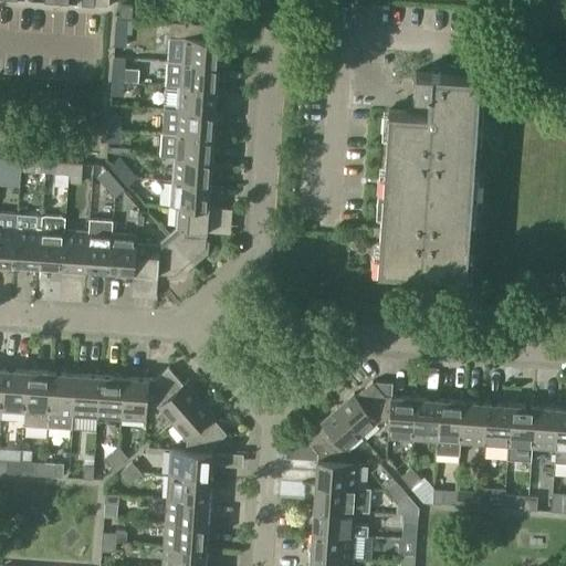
[(121,3),(119,16),(132,17),(133,4),(121,3)]
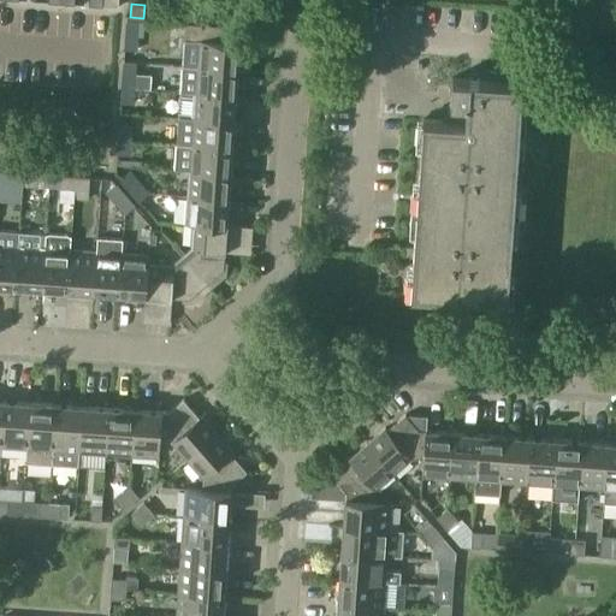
[(185,37),(225,41),(226,27),(187,24),(185,37)]
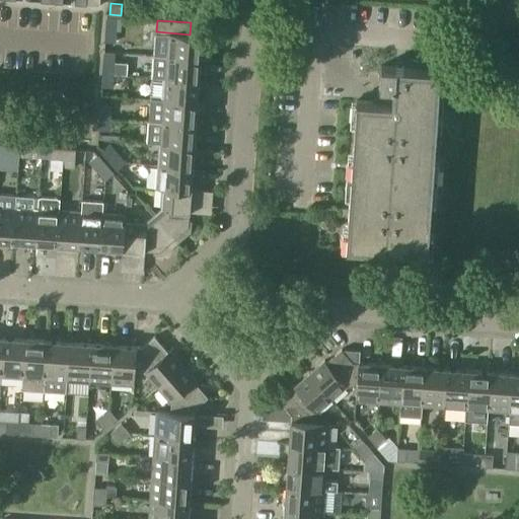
[(116,42),(117,29),(106,28),(105,41),(116,42)]
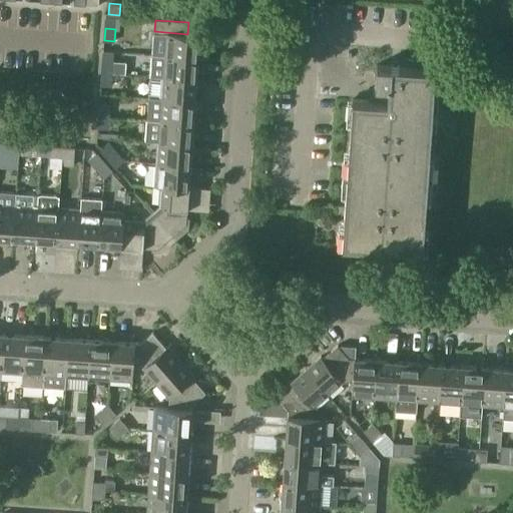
[(199,35),(187,34),(154,31),(152,54),(191,57),(198,57),(199,35)]
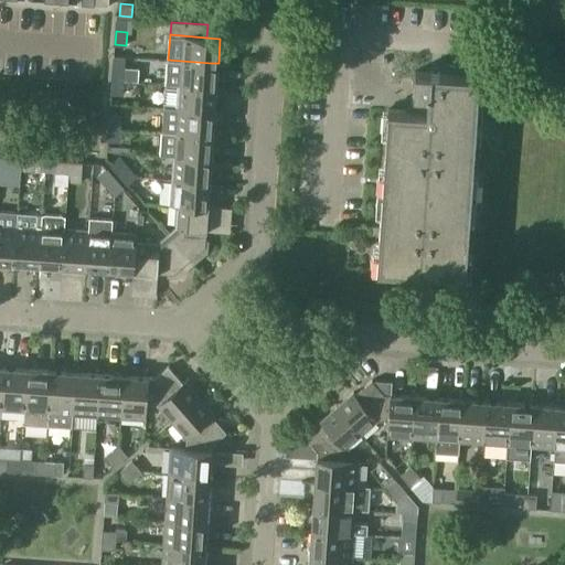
[(167,84),(180,85),(211,87),(216,87),(219,63),(211,63),(168,60),(167,84)]
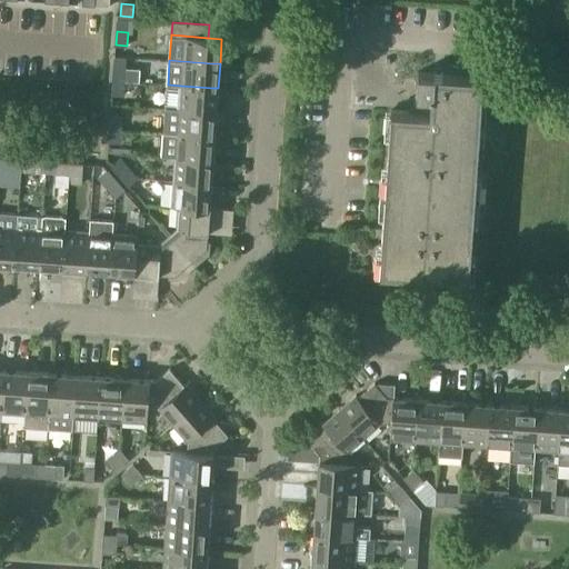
[(113,80),(125,81),(125,68),(113,67),(113,80)]
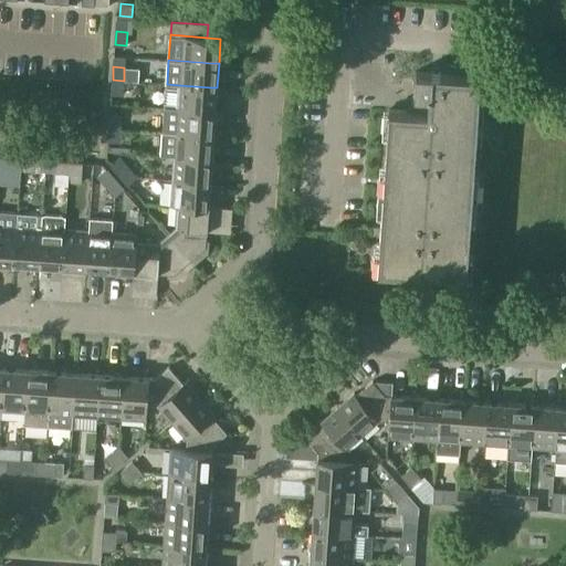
[(467,275),(481,75),(428,72),(416,71),(415,94),(417,94),(416,111),(413,111),(389,108),(384,197),(381,229),(378,270),(467,275)]
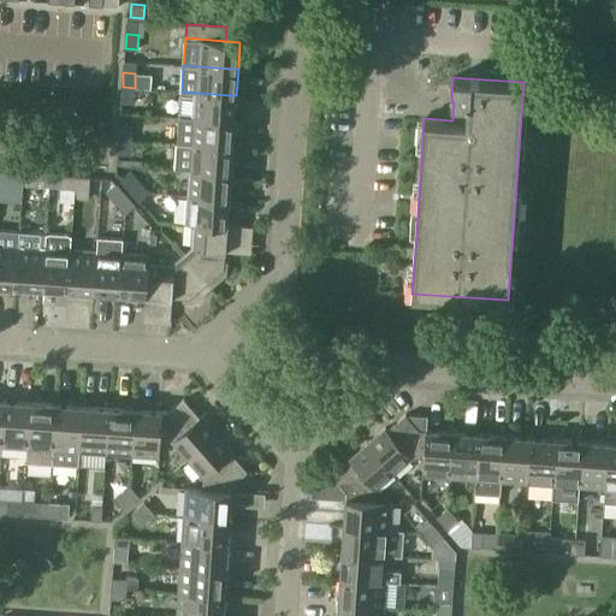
[(135,88),(123,87),(122,101),(134,102),(135,88)]
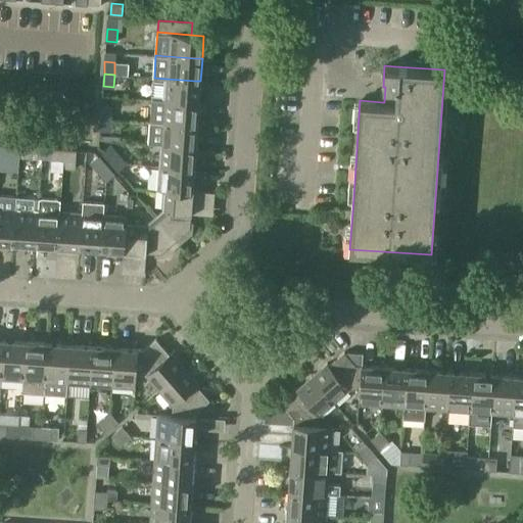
[(167,79),(164,100),(195,102),(199,102),(200,81),(195,81),(167,79)]
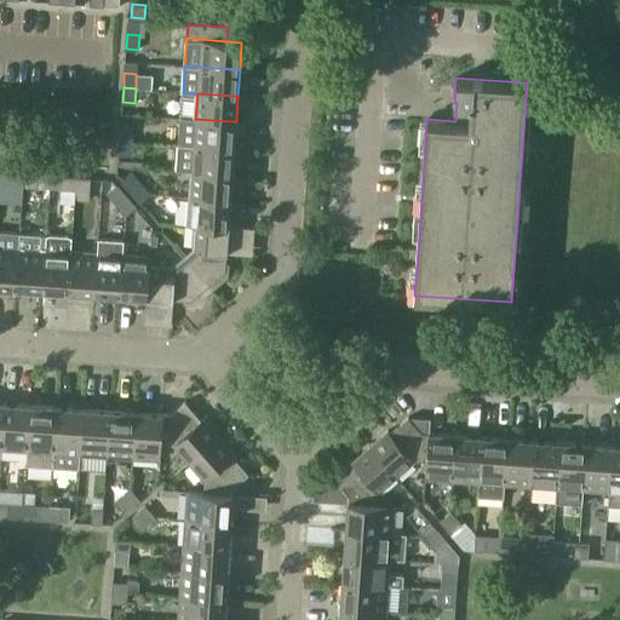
[(195,119),(181,118),(179,144),(231,148),(234,148),(236,121),(231,121),(195,119)]
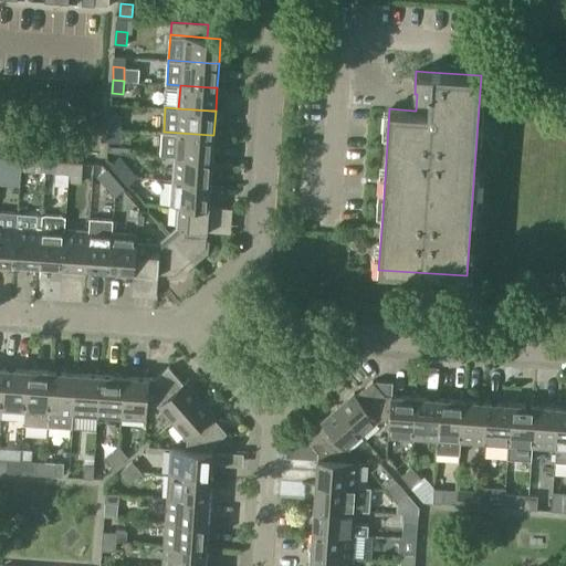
[(109,114),(109,127),(121,128),(121,115),(109,114)]
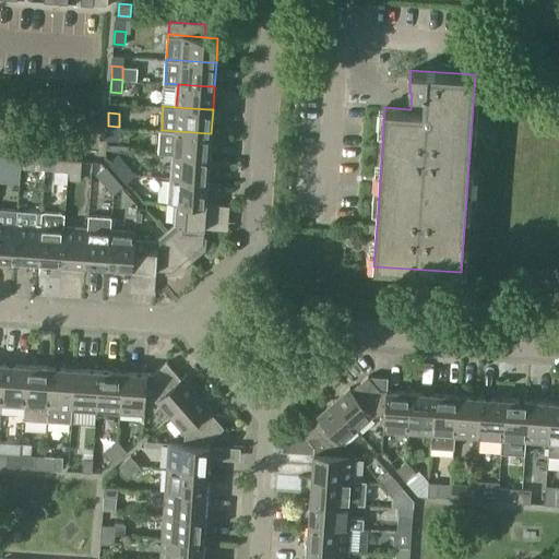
[(108,126),(107,139),(118,140),(119,127),(108,126)]
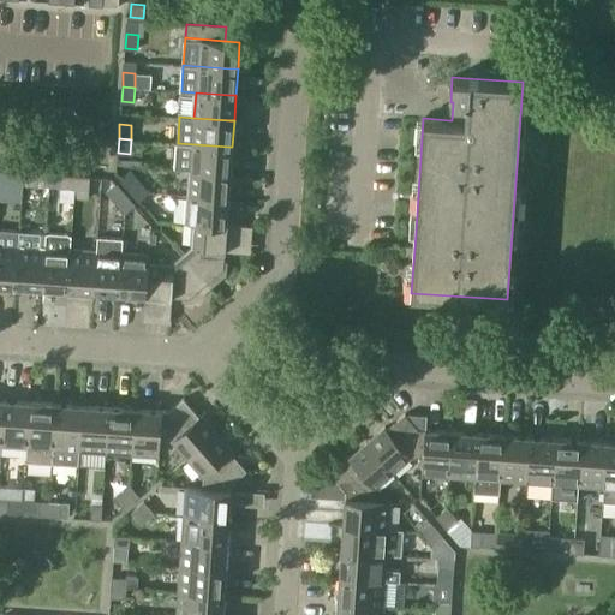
[(175,168),(190,169),(230,172),(231,173),(232,147),(230,147),(178,143),(175,168)]
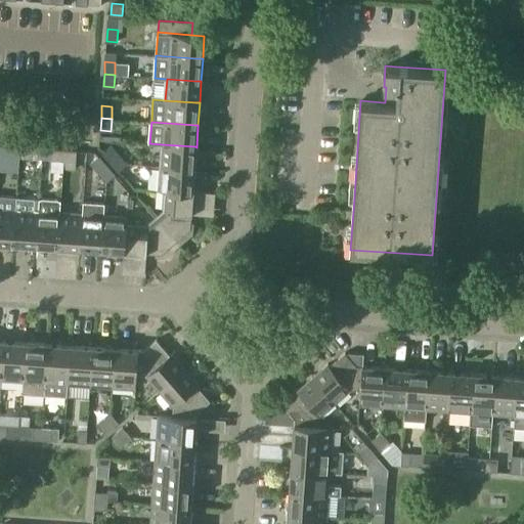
[(197,147),(195,146),(162,144),(161,166),(194,169),(195,154),(197,147)]
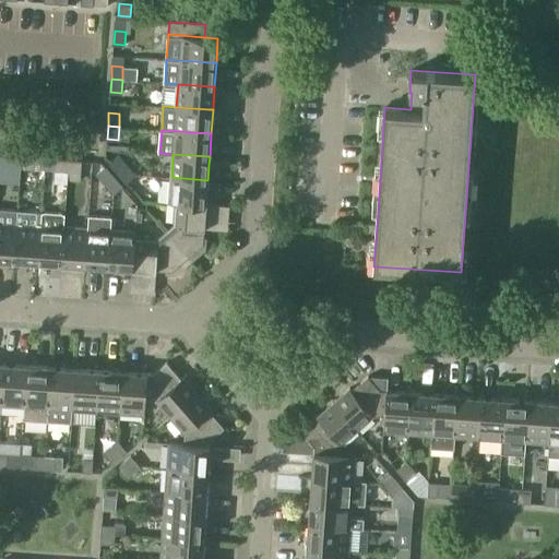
[(9,155),(8,166),(21,167),(22,156),(9,155)]
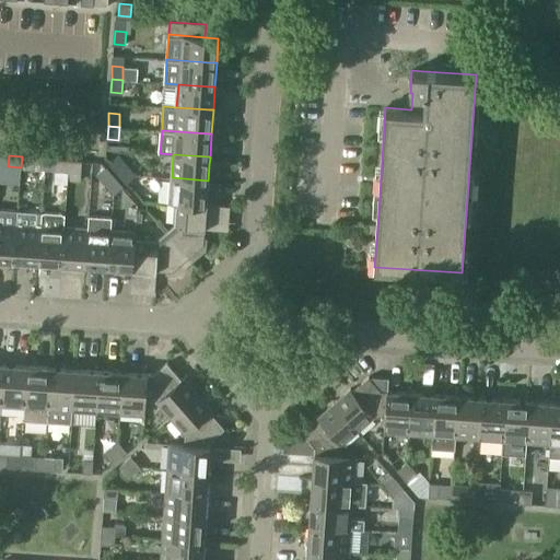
[(118,155),(111,162),(119,172),(127,165),(118,155)]
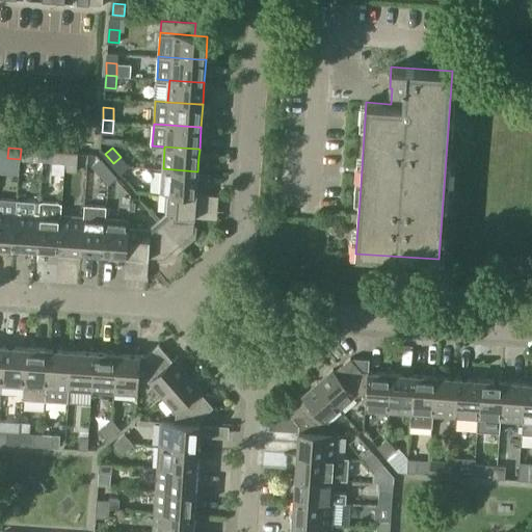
[(21,149),(20,159),(42,161),(43,151),(21,149)]
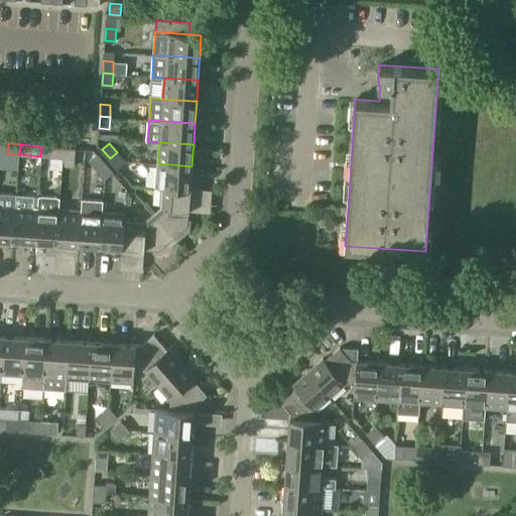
[(50,156),(62,157),(63,147),(51,146),(50,156)]
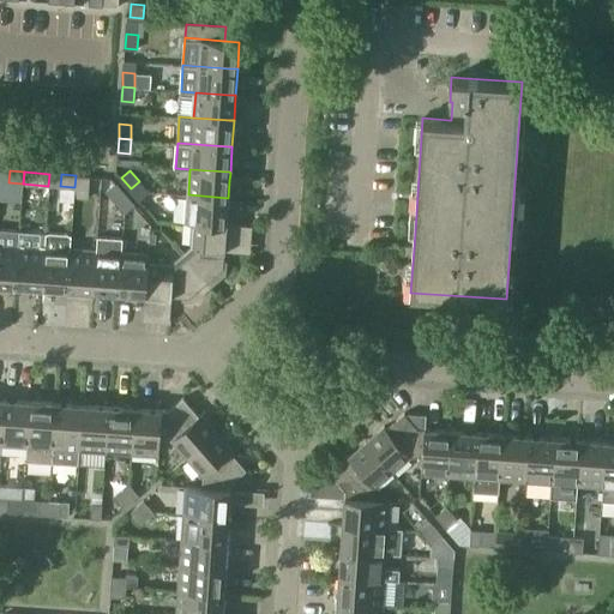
[(89,188),(90,176),(76,175),(74,187),(89,188)]
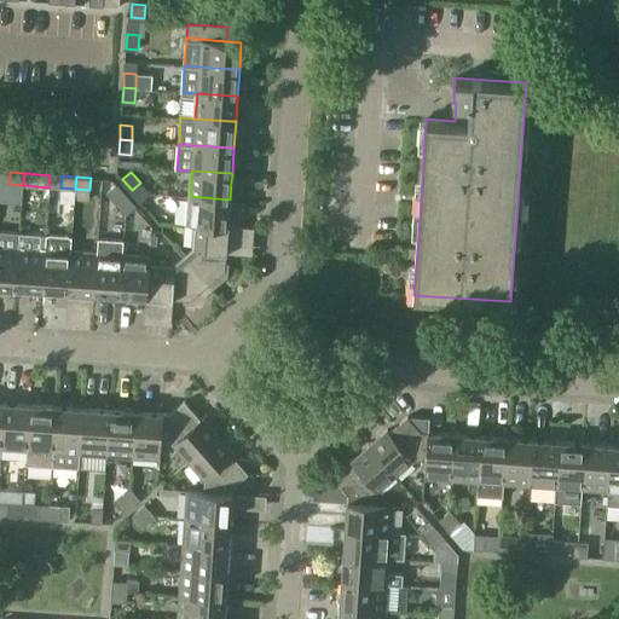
[(142,201),(150,194),(140,183),(132,190),(142,201)]
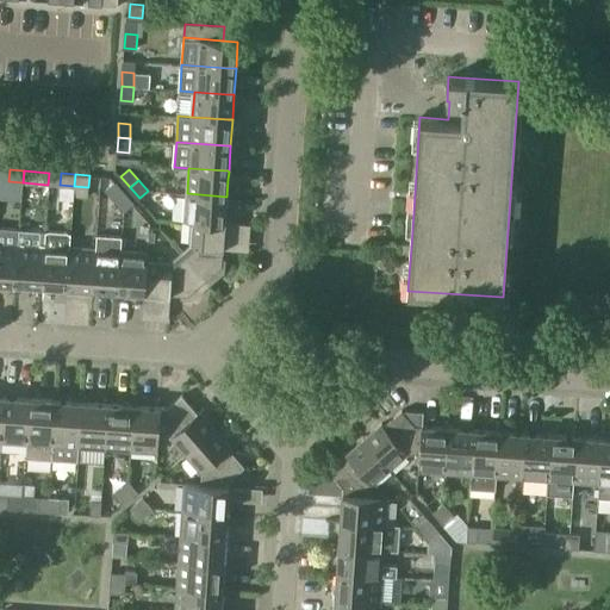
[(106,190),(116,200),(124,192),(114,181),(106,190)]
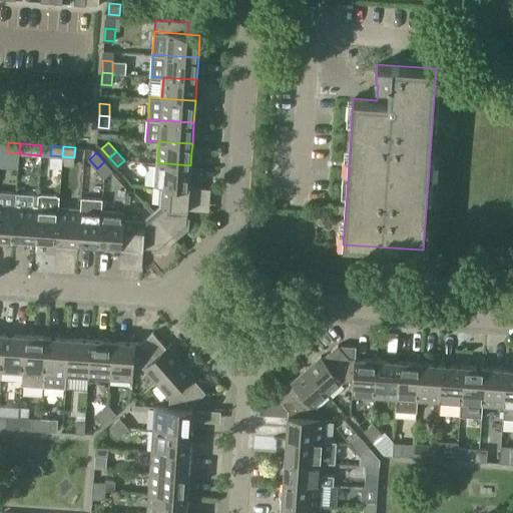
[(97,168),(104,177),(112,170),(104,161),(97,168)]
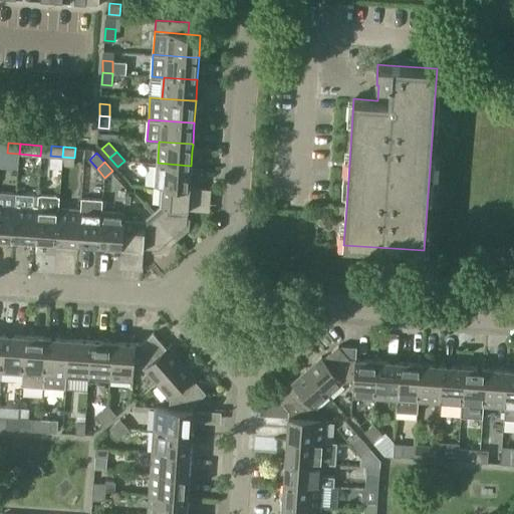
[(156,186),(163,187),(163,186),(190,188),(191,166),(158,163),(156,186)]
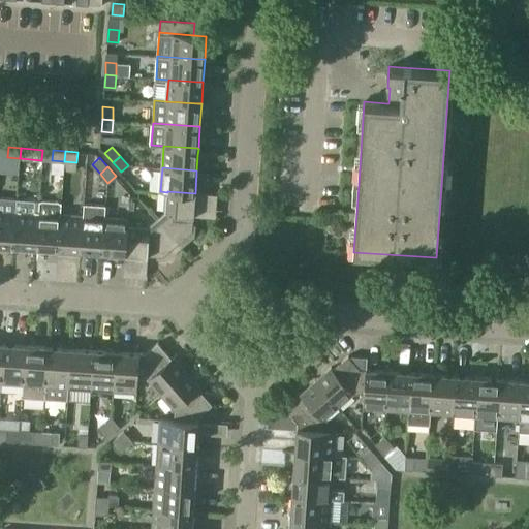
[(167,192),(165,213),(157,220),(181,248),(195,236),(195,224),(193,224),(195,193),(167,191),(167,192)]
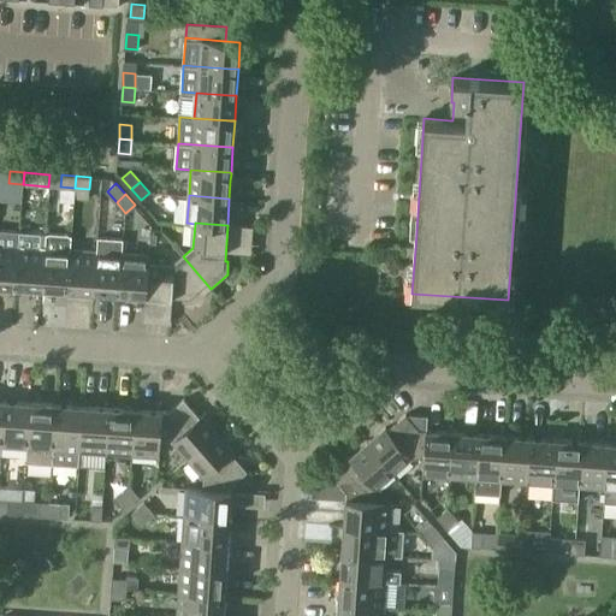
[(0,284),(16,286),(19,246),(21,231),(0,230),(0,284)]
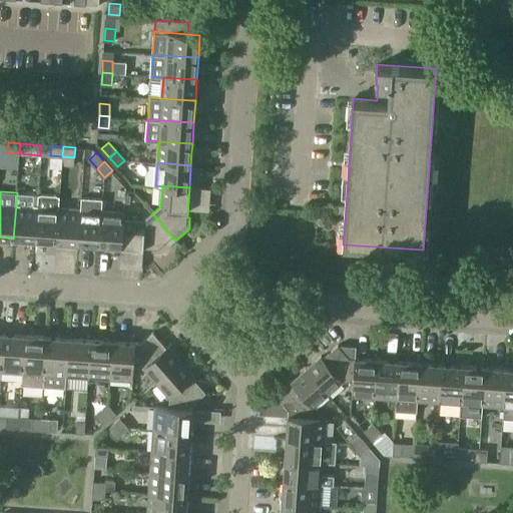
[(57,241),(59,207),(60,195),(38,194),(37,206),(35,239),(57,241)]
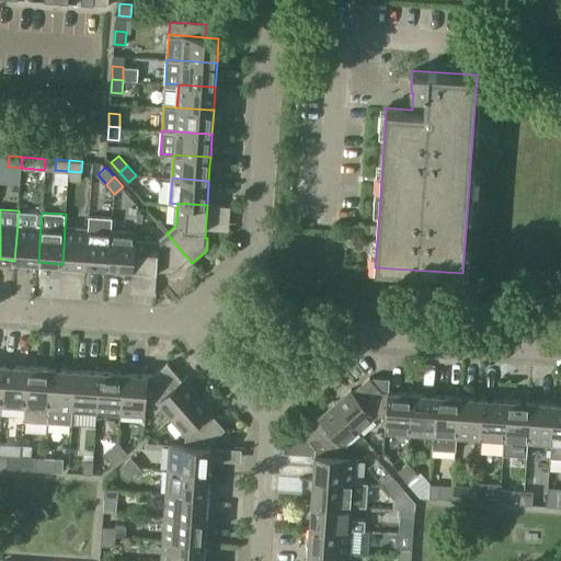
[(89,216),(88,229),(86,265),(110,267),(112,230),(113,217),(89,216)]
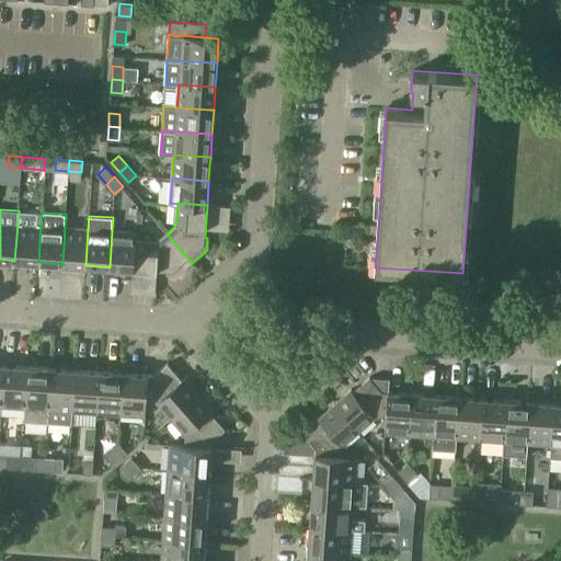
[(38,262),(41,226),(18,224),(14,261),(38,262)]
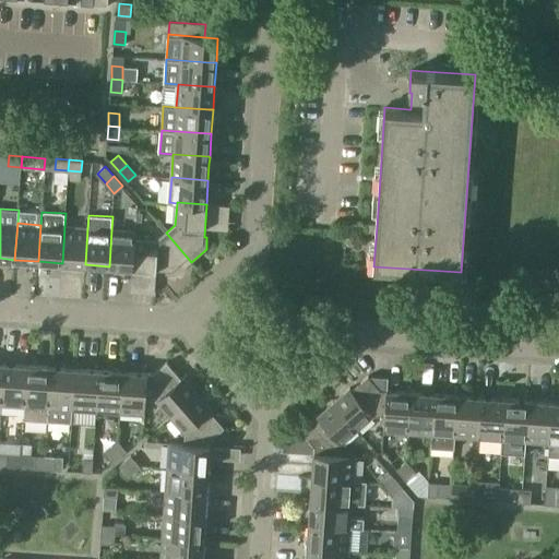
[(87,228),(64,226),(62,263),(85,264),(87,228)]
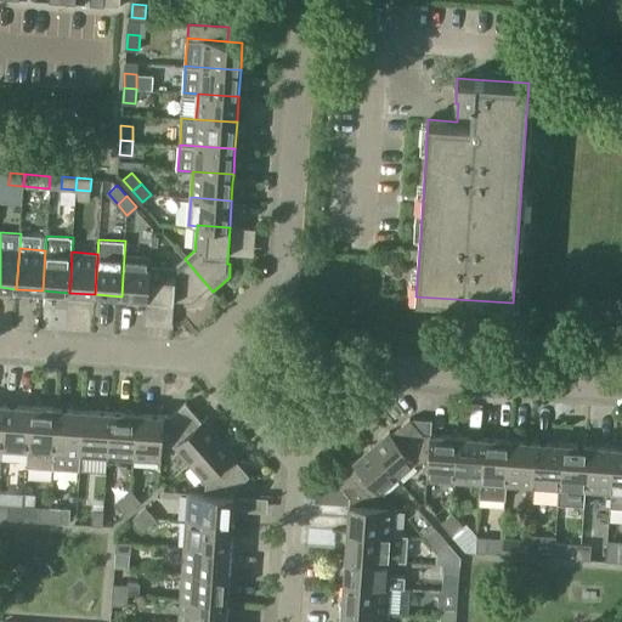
[(152,258),(124,255),(122,297),(147,298),(150,265),(151,265),(152,258)]
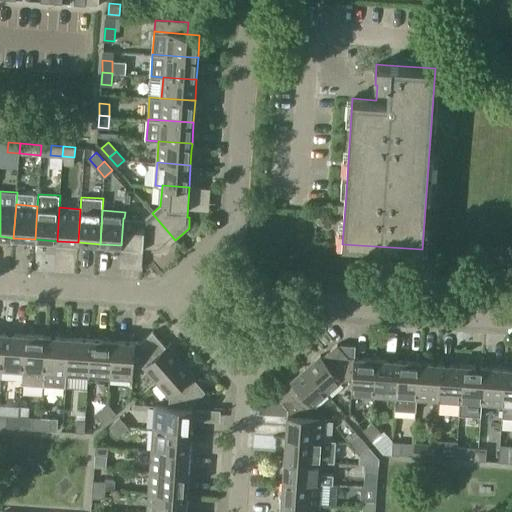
[(175,240),(152,213),(145,220),(124,218),(123,218),(121,245),(152,247),(152,250),(162,251),(175,240)]
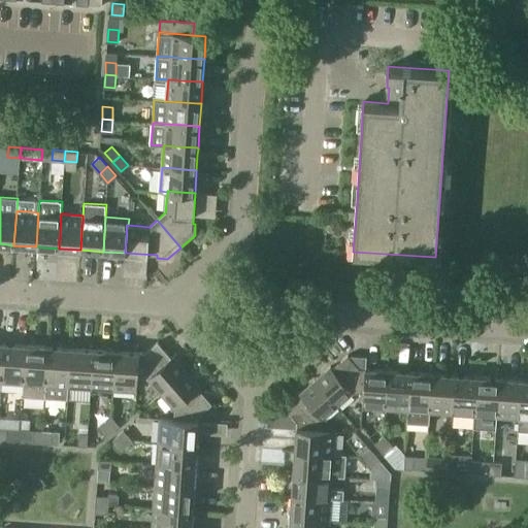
[(158,341),(144,353),(138,353),(137,377),(147,377),(161,393),(187,371),(173,355),(171,357),(158,341)]
